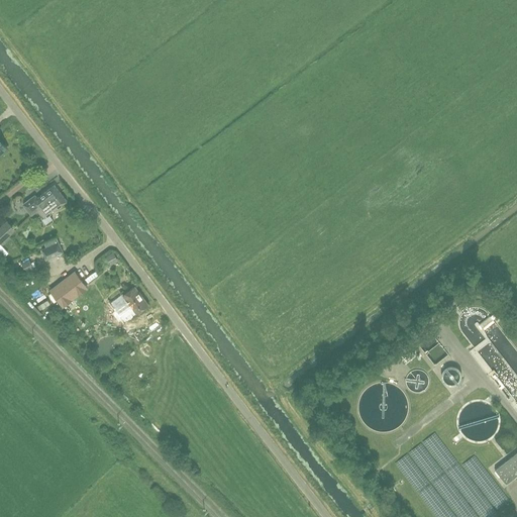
[(38,210),(61,193),(55,186),(34,201),(31,198),(23,204),(31,215),(38,210)]
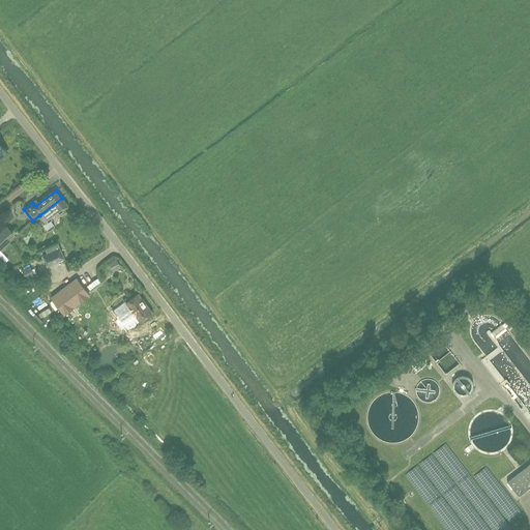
[(68,206),(62,198),(39,215),(46,224),(51,219),(68,206)]
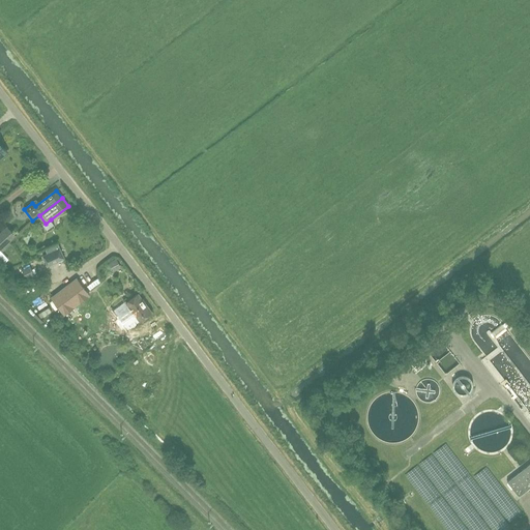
[(7,227),(0,232),(0,251),(16,236),(7,227)]
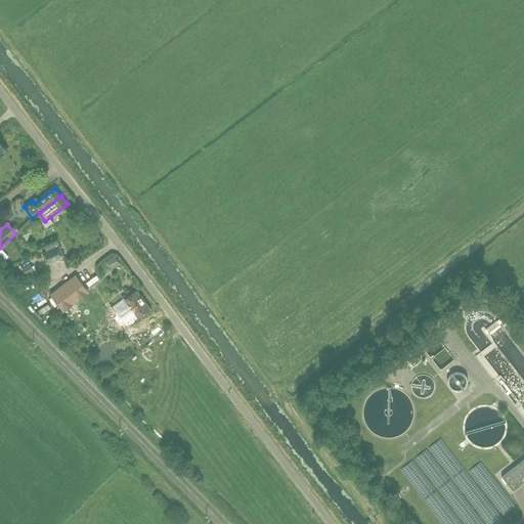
[(42,253),(47,263),(63,256),(59,246),(42,253)]
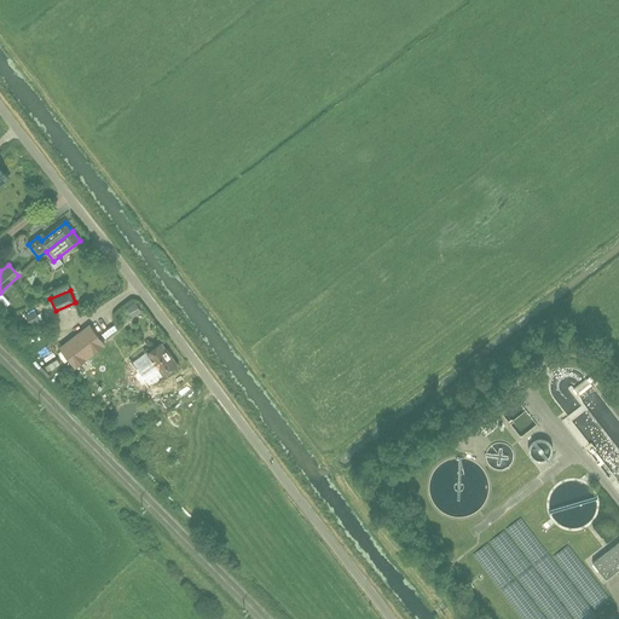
[(90,325),(59,347),(74,366),(86,358),(85,356),(103,342),(90,325)]
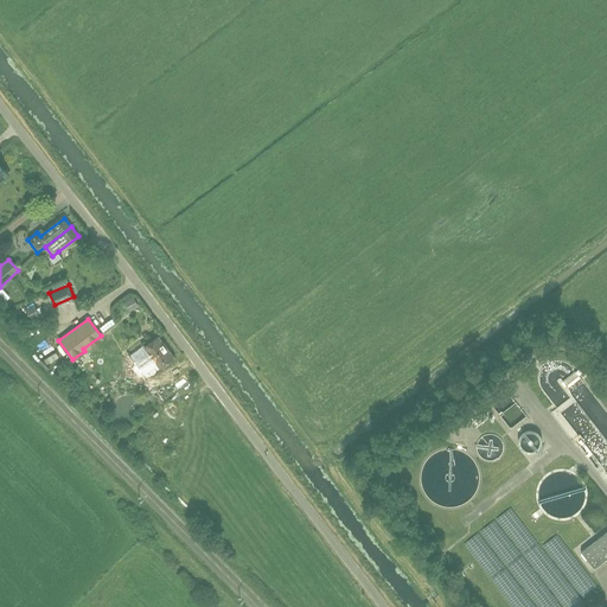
[(160,368),(174,358),(158,337),(145,347),(144,345),(129,357),(146,378),(160,368)]
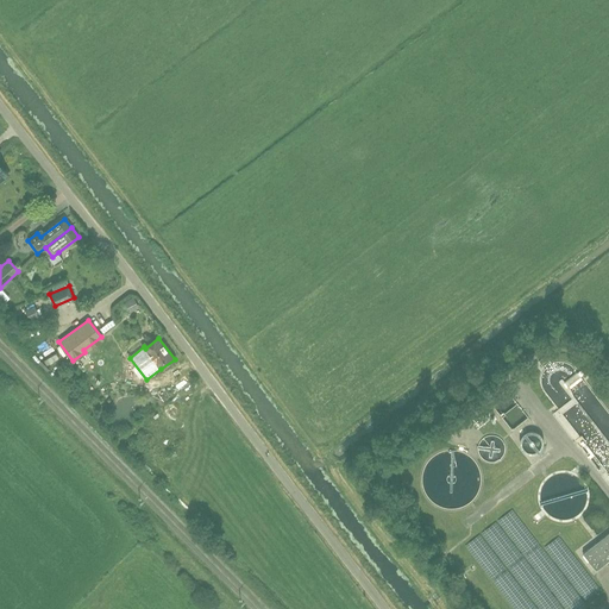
[(608,533),(583,553),(596,570),(608,559),(608,533)]
